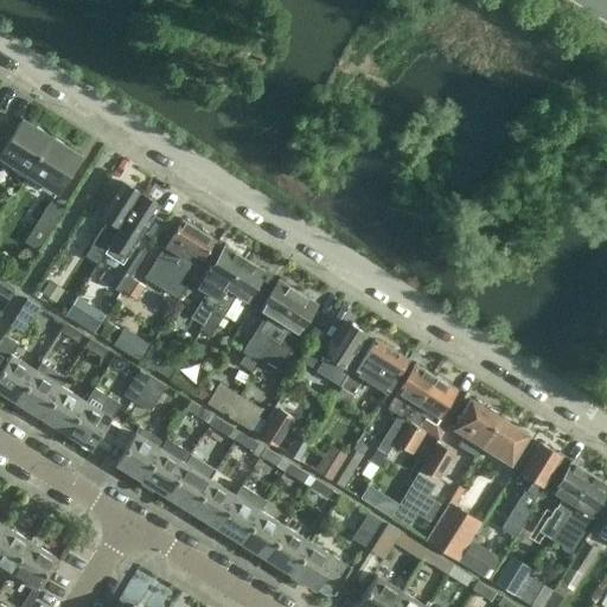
[(0,157),(27,174),(50,138),(20,119),(0,151),(0,157)]
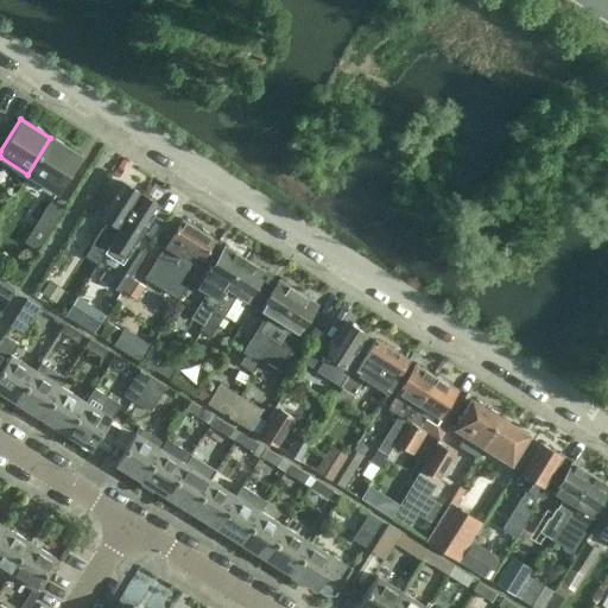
[(50,138),(27,175),(56,192),(80,156),(50,138)]
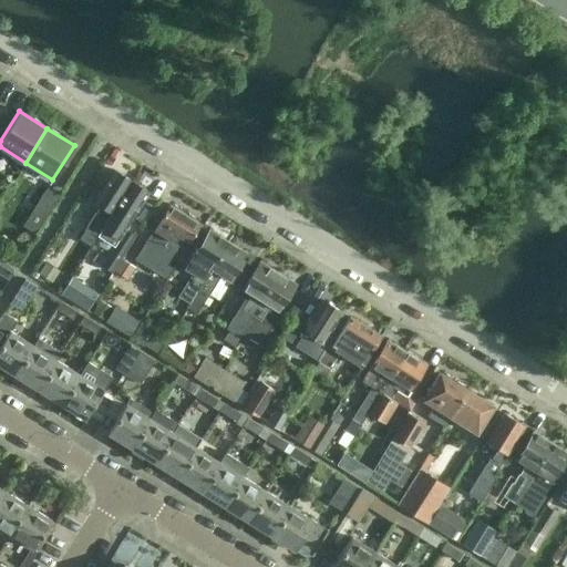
[(79,238),(90,245),(112,209),(131,181),(113,169),(93,202),(100,206),(95,213),(94,213),(85,226),(86,227),(79,238)]
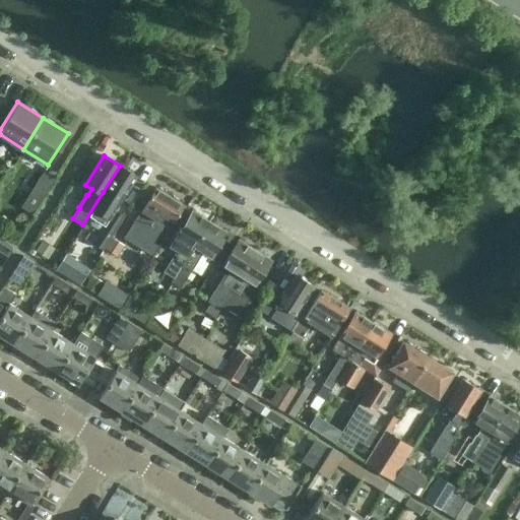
[(103,192),(82,224),(83,225),(87,218),(91,220),(89,222),(90,225),(96,229),(100,228),(102,224),(104,226),(118,205),(136,176),(120,166),(103,192)]
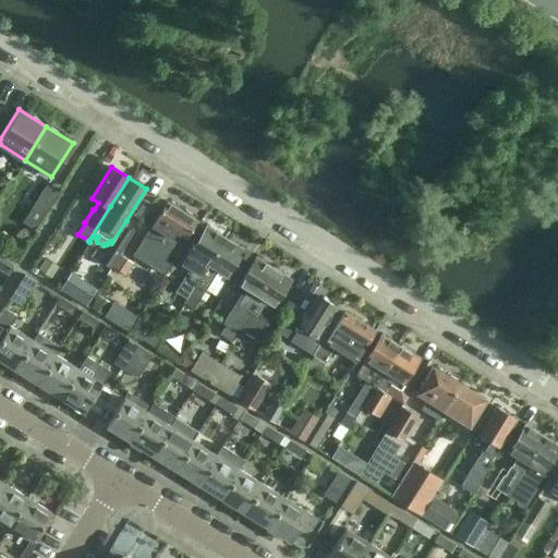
[(34,230),(57,194),(45,186),(22,222),(34,230)]
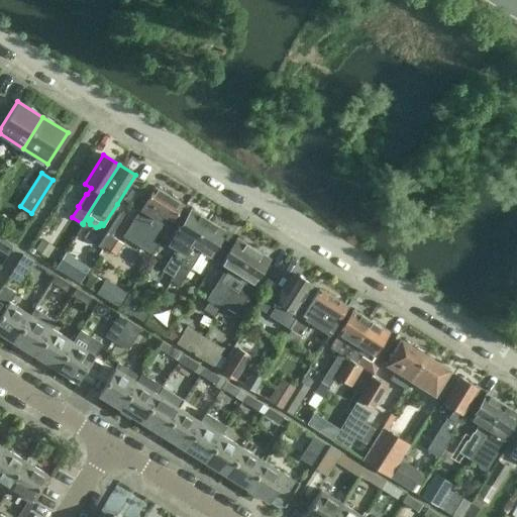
[(140,209),(123,236),(141,248),(150,253),(171,220),(182,204),(153,187),(139,209),(140,209)]
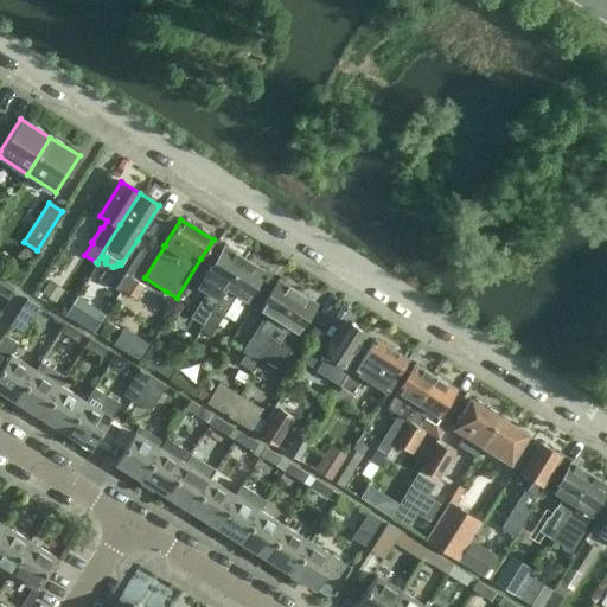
[(206,295),(192,318),(202,325),(243,259),(223,246),(204,275),(196,288),(206,295)]
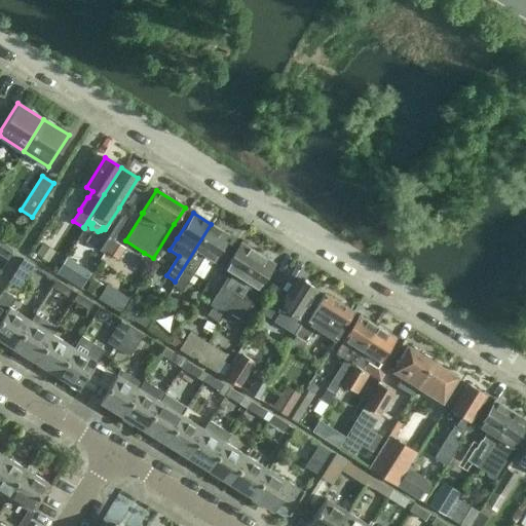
[(175,282),(172,286),(182,292),(203,256),(214,262),(229,236),(211,224),(175,282)]
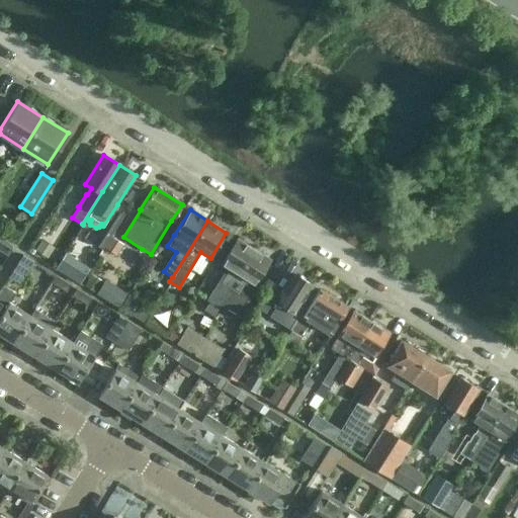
[(108,243),(104,249),(115,255),(118,250),(122,244),(111,238),(108,243)]
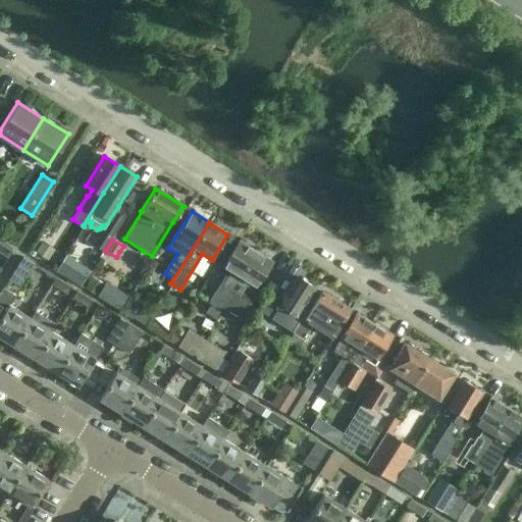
[(221,307),(227,297),(225,296),(255,251),(238,241),(222,266),(230,271),(226,277),(224,275),(206,303),(209,304),(204,312),(213,318),(221,307)]
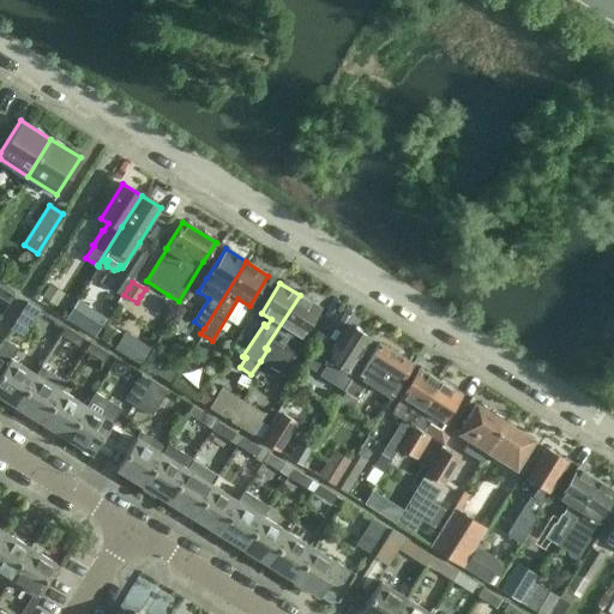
[(40,298),(55,308),(65,295),(49,284),(40,298)]
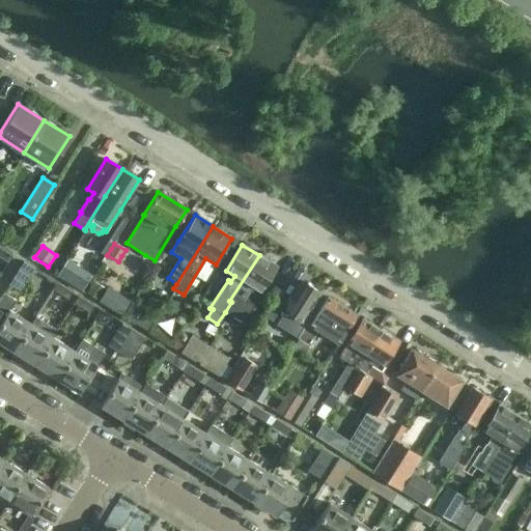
[(231,302),(225,312),(242,323),(252,305),(243,299),(251,286),(259,291),(276,266),(259,255),(229,301),(231,302)]
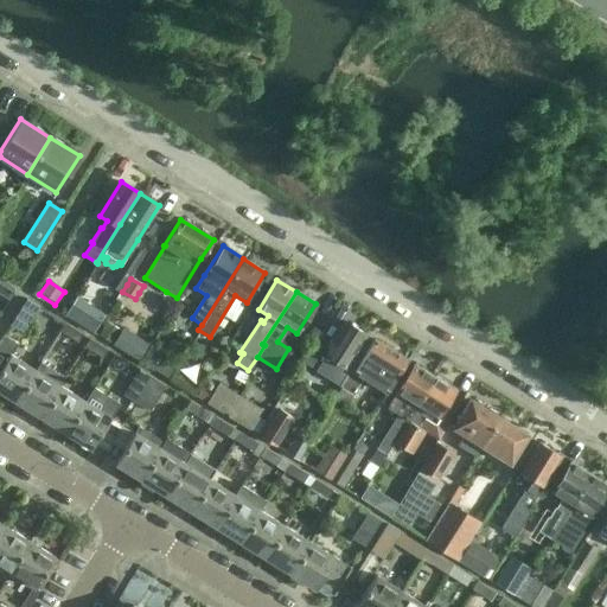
[(26,299),(10,325),(23,333),(39,307),(26,299)]
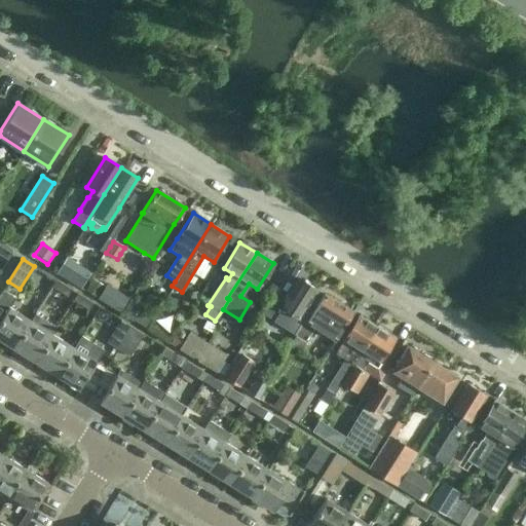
[(62,263),(54,273),(66,280),(72,270),(62,263)]
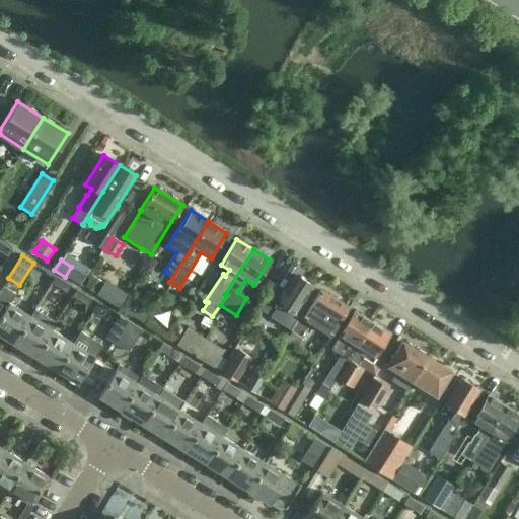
[(51,283),(66,293),(71,286),(55,276),(51,283)]
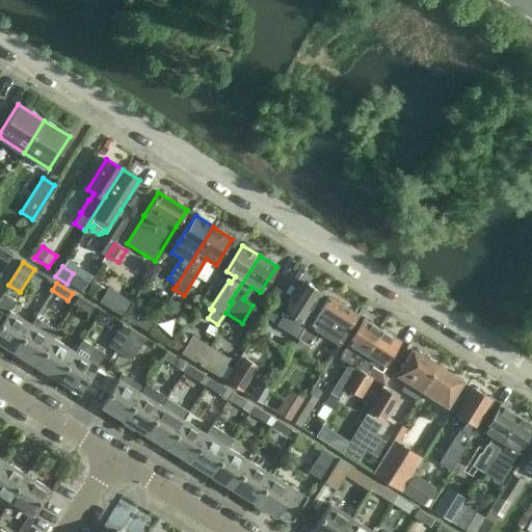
[(91,283),(85,294),(96,301),(103,290),(91,283)]
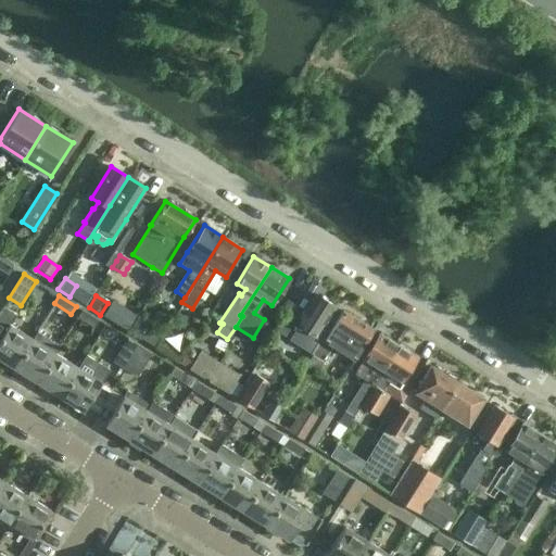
[(288,314),(276,331),(288,339),(306,351),(335,307),(316,295),(299,320),(288,314)]
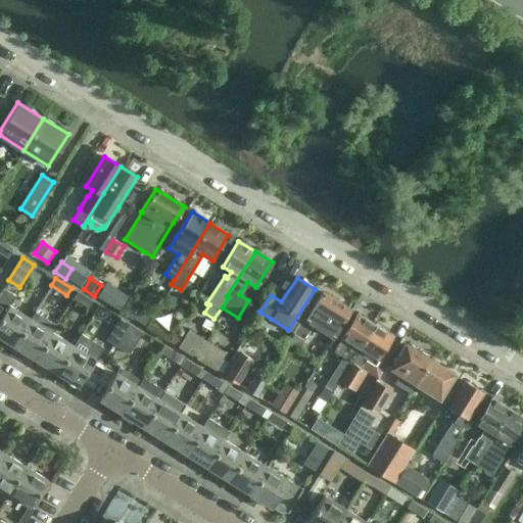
[(0,337),(13,346),(30,319),(9,305),(10,304),(15,296),(10,293),(10,292),(3,288),(0,293),(0,337)]
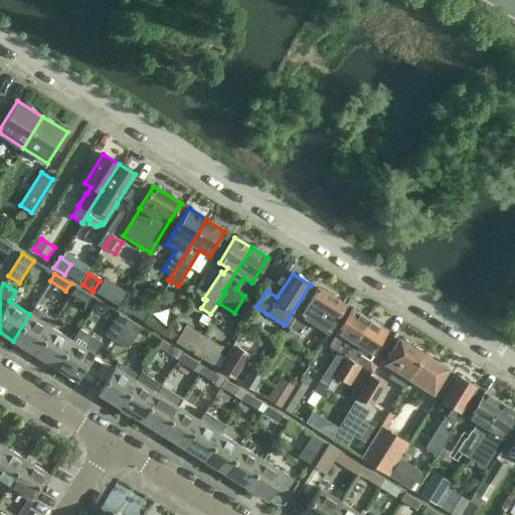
[(71,294),(87,304),(91,297),(75,287),(71,294)]
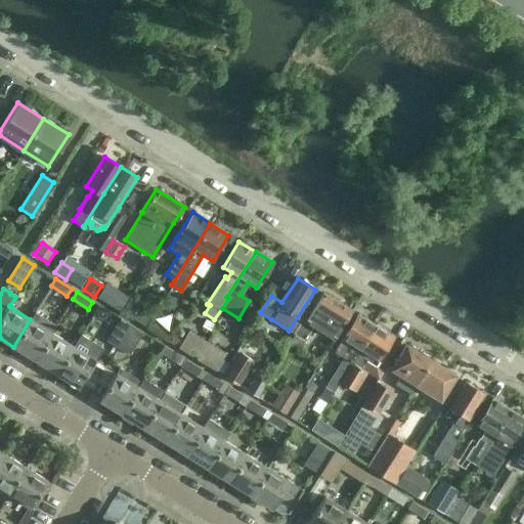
[(350,311),(322,294),(312,309),(289,346),(297,352),(312,329),(330,339),(332,335),(335,337),(350,311)]
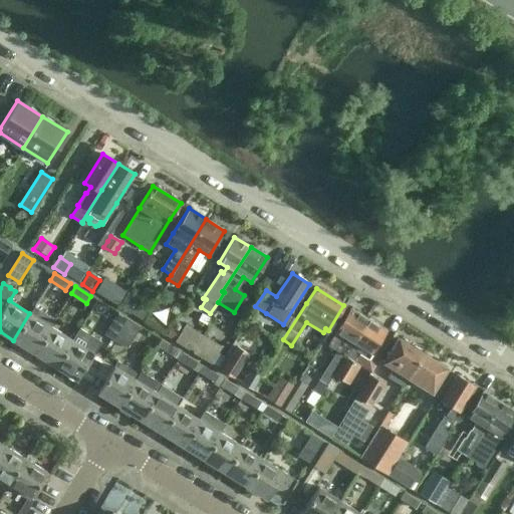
[(130,293),(119,309),(142,322),(152,307),(130,293)]
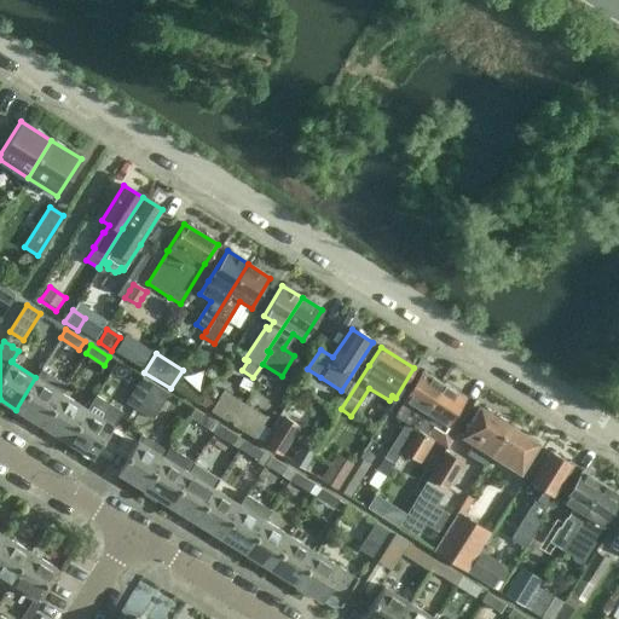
[(400,452),(443,386),(421,371),(403,400),(404,401),(393,417),(403,424),(389,446),(385,455),(394,461),(400,452)]
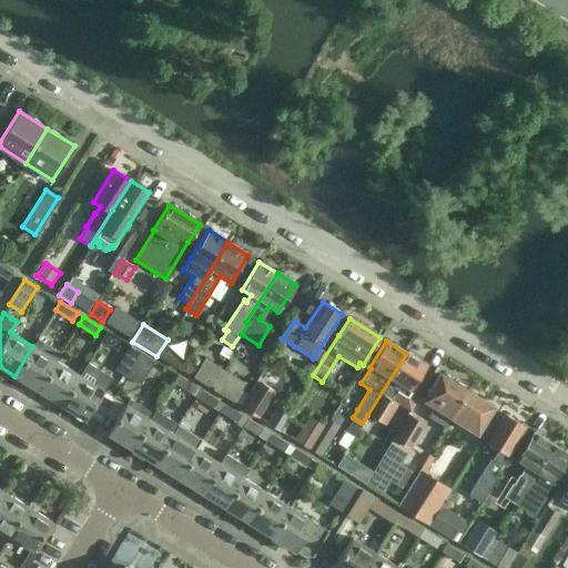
[(127,377),(142,353),(130,345),(114,369),(127,377)]
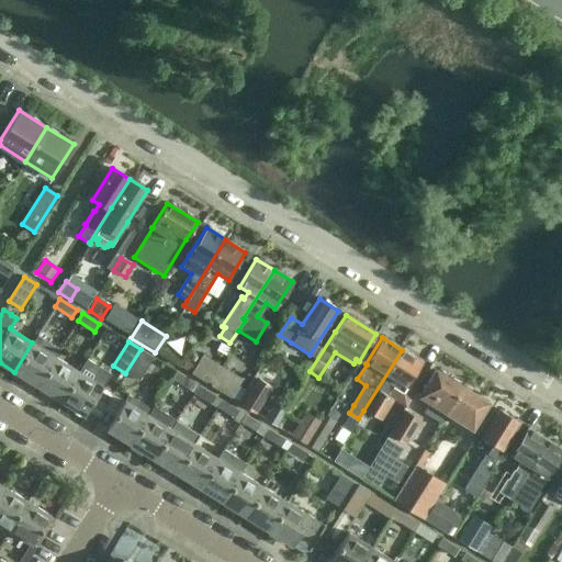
[(56,357),(32,343),(14,372),(37,386),(56,357)]
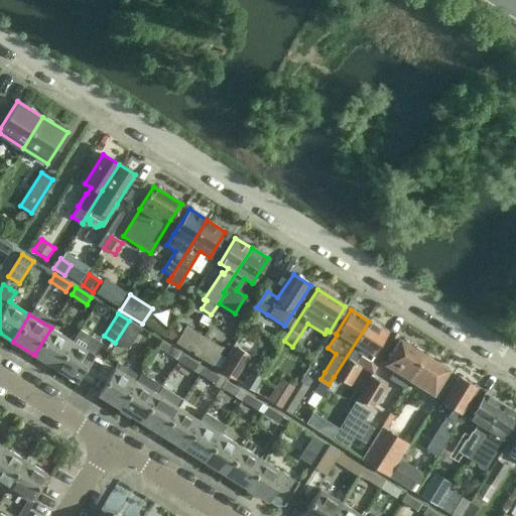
[(129,320),(115,343),(126,350),(140,328),(129,320)]
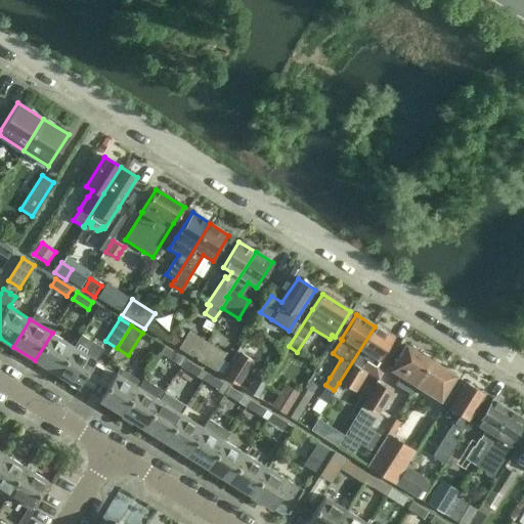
[(375,326),(339,383),(347,388),(355,393),(367,374),(377,380),(395,351),(387,346),(392,338),(375,326)]
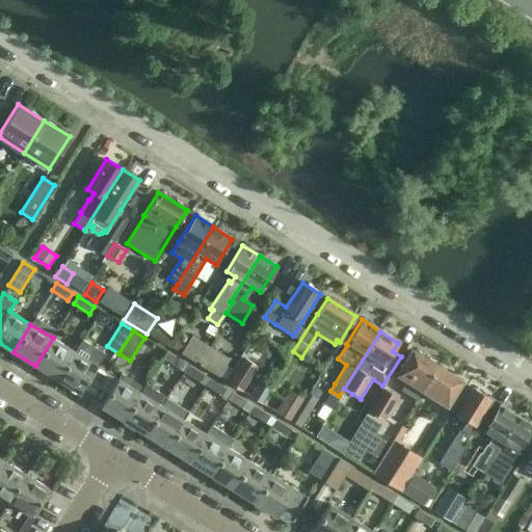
[(198,364),(210,346),(191,335),(180,352),(198,364)]
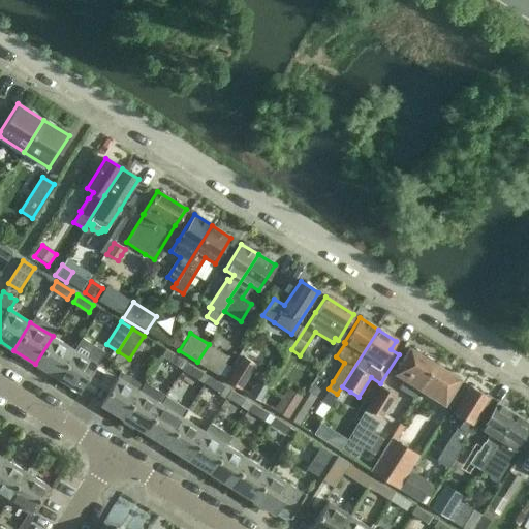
[(74,349),(53,336),(35,364),(57,377),(74,349)]
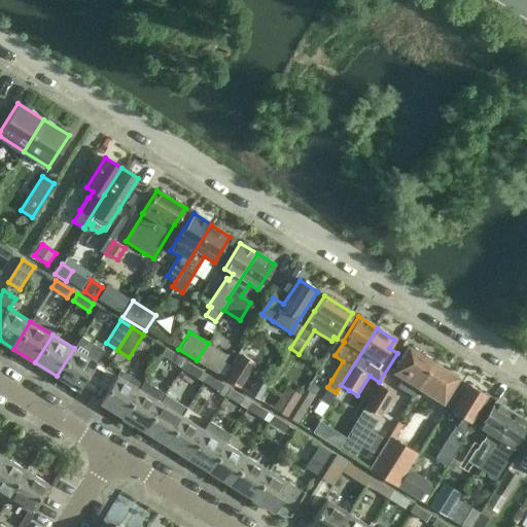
[(74,348),(57,376),(63,380),(78,389),(84,380),(103,350),(81,337),(74,348)]
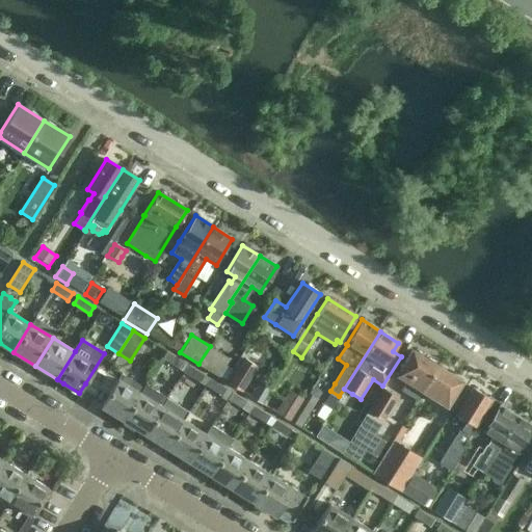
[(210,346),(198,364),(217,376),(229,358),(210,346)]
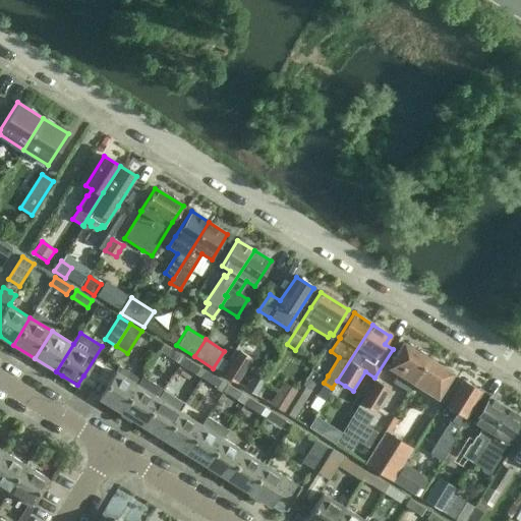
[(407,392),(427,358),(425,357),(425,355),(419,351),(417,352),(413,349),(412,347),(409,345),(407,346),(403,343),(388,367),(397,373),(392,383),(407,392)]
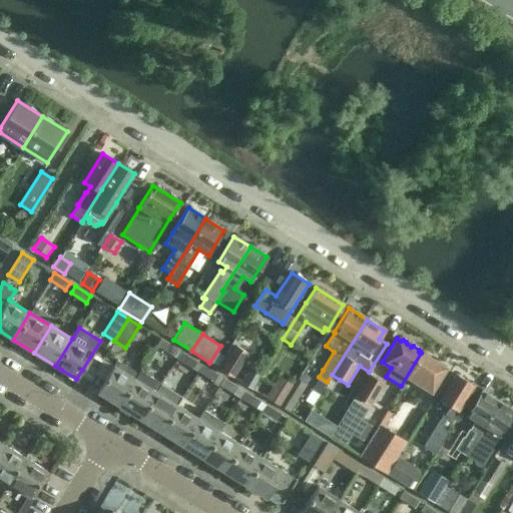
[(177,359),(181,352),(160,339),(156,346),(177,359)]
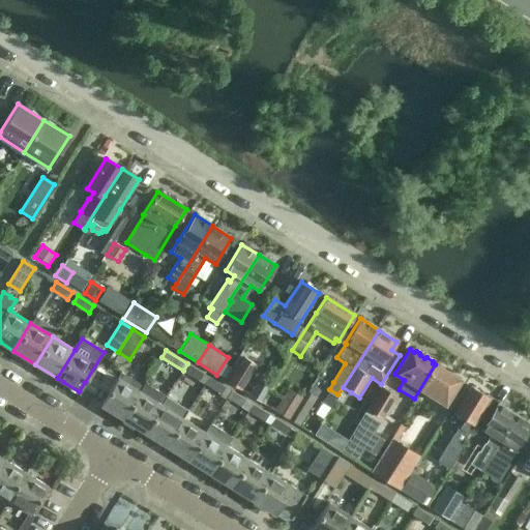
[(239,388),(254,364),(242,357),(227,381),(239,388)]
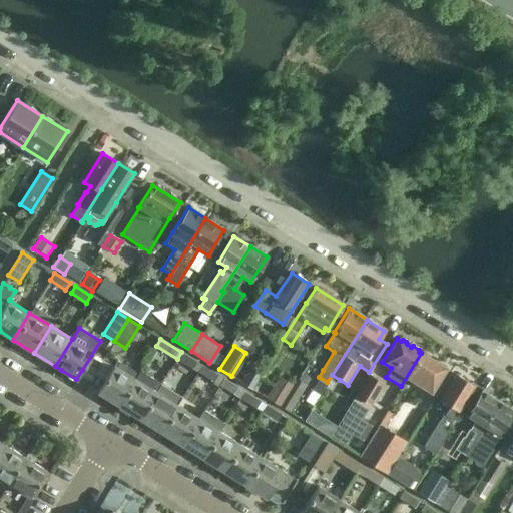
[(181,352),(177,359),(198,372),(202,365),(181,352)]
